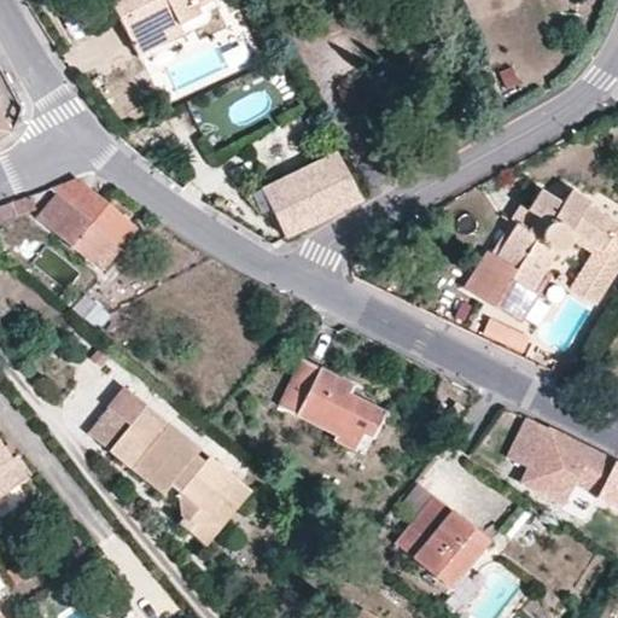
[(127,0),(114,9),(133,47),(153,36),(156,38),(200,15),(196,5),(205,0),(127,0)]
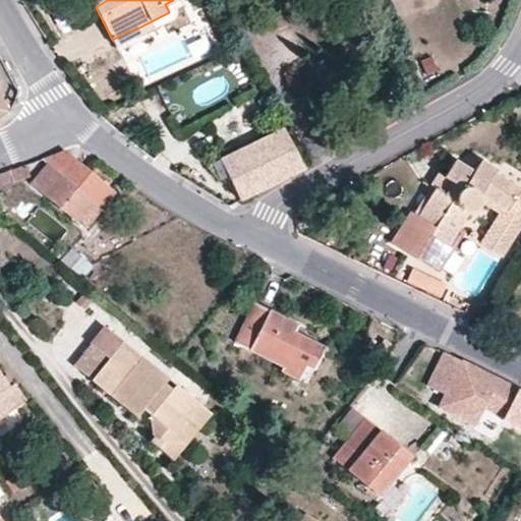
[(184,5),(181,0),(173,0),(165,4),(169,12),(131,32),(129,31),(112,40),(117,49),(170,21),(175,14),(175,9),(184,5)]
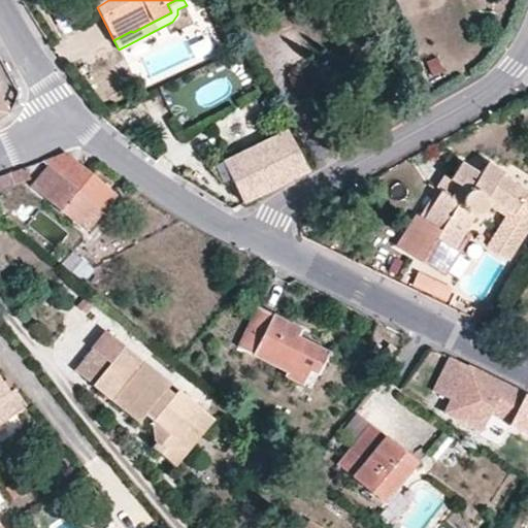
[(155,88),(184,70),(176,58),(147,75),(155,88)]
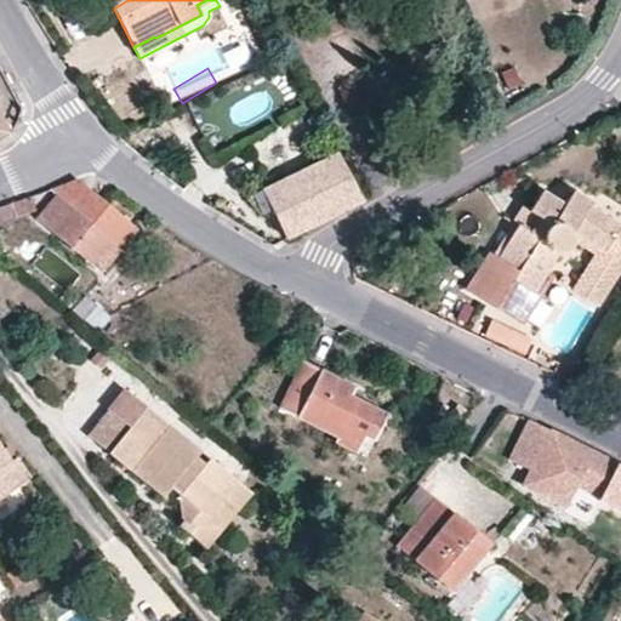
[(507,101),(524,93),(516,72),(499,79),(507,101)]
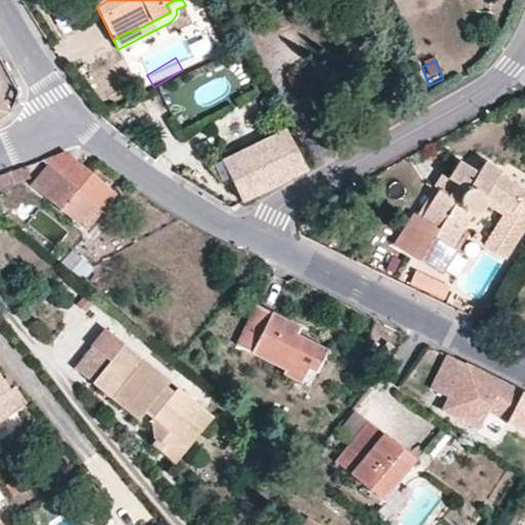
[(0,122),(10,117),(0,98),(0,122)]
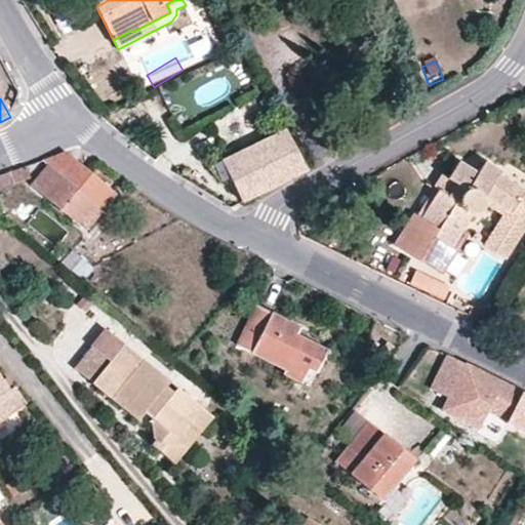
[(261,110),(271,107),(267,99),(258,103),(261,110)]
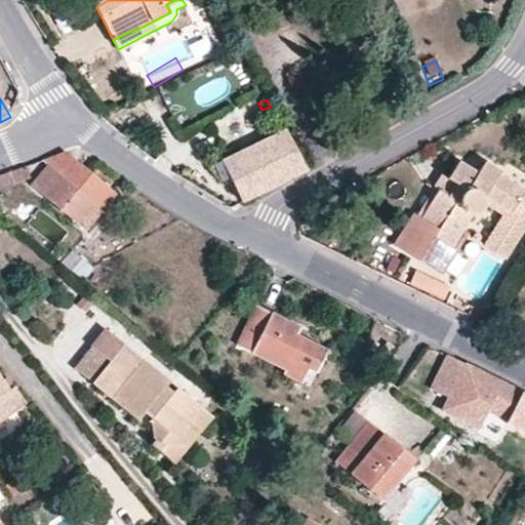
[(306,170),(283,129),(232,154),(229,148),(221,151),(225,158),(210,165),(216,178),(228,173),(241,202),(306,170)]
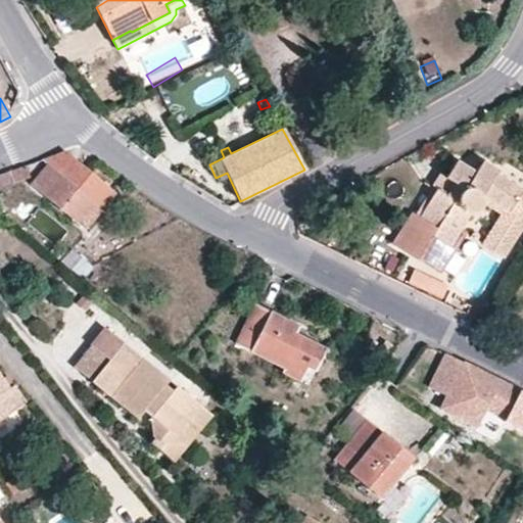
[(112,193),(62,151),(50,155),(39,160),(43,164),(30,184),(84,227),(112,193)]
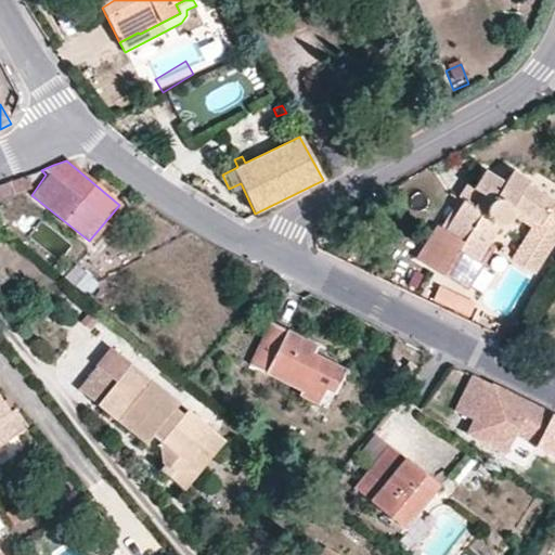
[(526,190),(528,184),(512,173),(504,184),(486,172),(475,188),(467,184),(459,198),(464,202),(447,232),(438,227),(418,260),(453,282),(469,255),(476,258),(498,226),(504,226),(508,221),(512,217),(512,214),(511,209),(540,226),(517,263),(534,274),(554,239),(554,215),(547,211),(553,204),(526,190)]
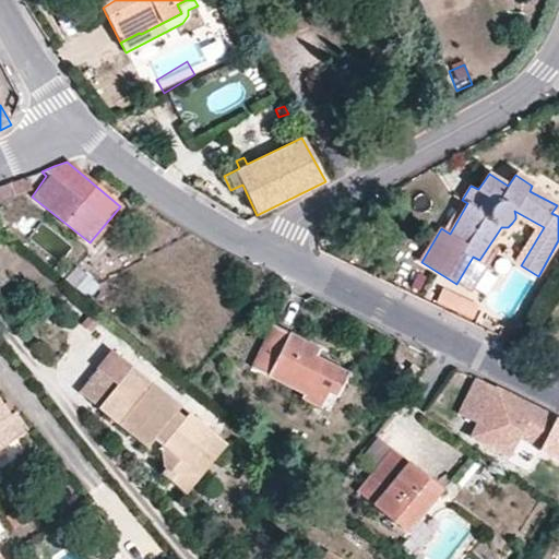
[(12,182),(0,187),(0,201),(31,189),(26,177),(12,182)]
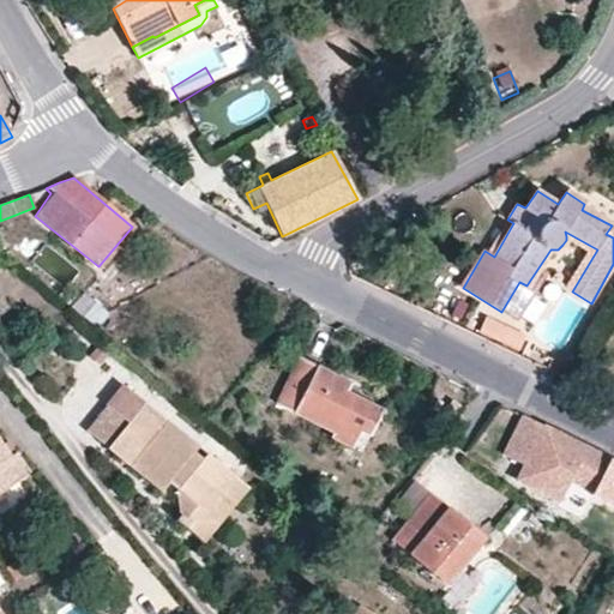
[(565,288),(572,292),(597,250),(565,232),(566,236),(566,240),(585,252),(565,288)]
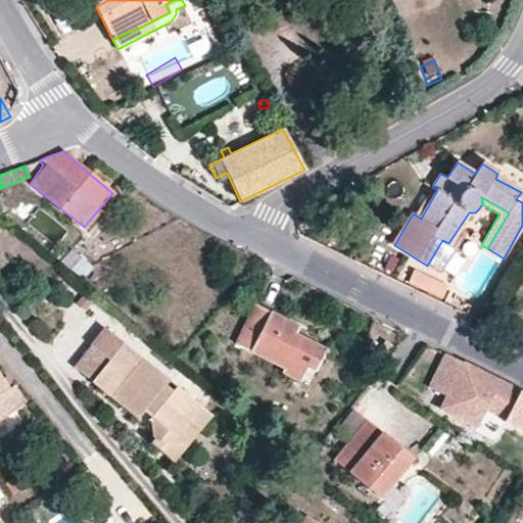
[(427,266),(439,274),(455,247),(448,243),(442,240),(427,266)]
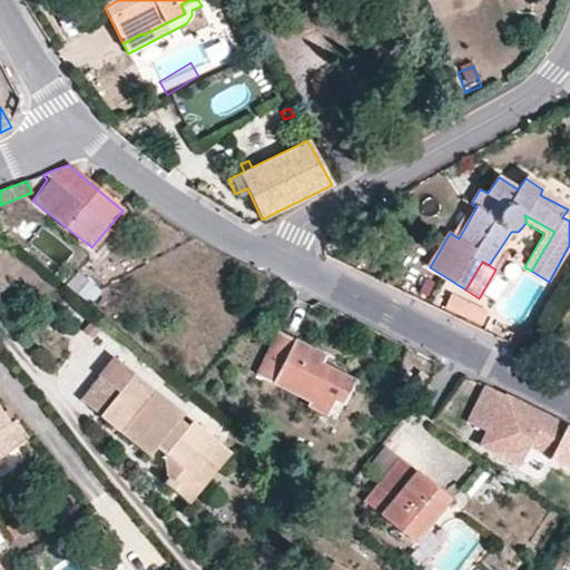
[(71,271),(62,283),(89,305),(99,292),(71,271)]
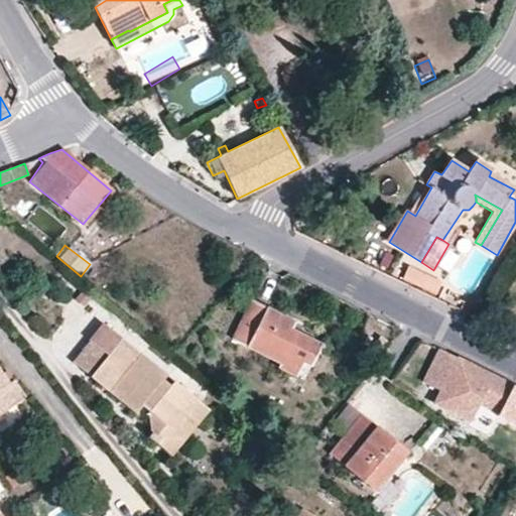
[(401,281),(437,299),(445,282),(409,264),(401,281)]
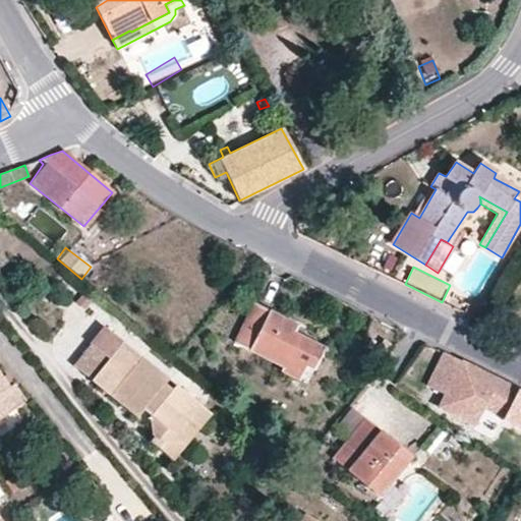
[(477,322),(484,310),(470,303),(464,314),(477,322)]
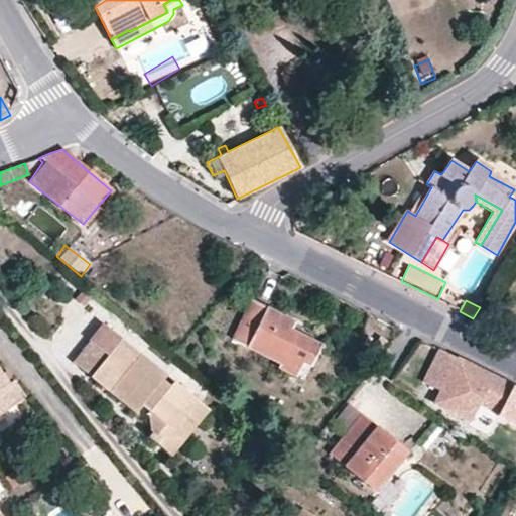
[(295,323),(251,301),(232,340),(280,364),(279,369),(296,376),(303,364),(310,367),(321,345),(292,330),(295,323)]
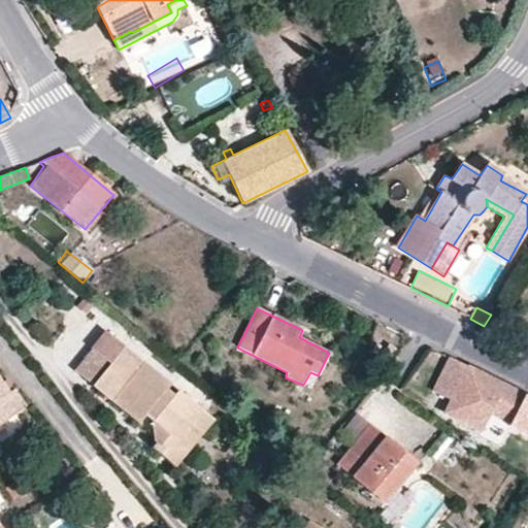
[(139,423),(146,416),(149,413),(155,417),(152,421),(155,442),(153,448),(161,455),(164,452),(188,441),(185,431),(197,416),(193,402),(183,393),(174,395),(168,389),(166,381),(107,331),(93,348),(110,363),(93,387),(139,423)]
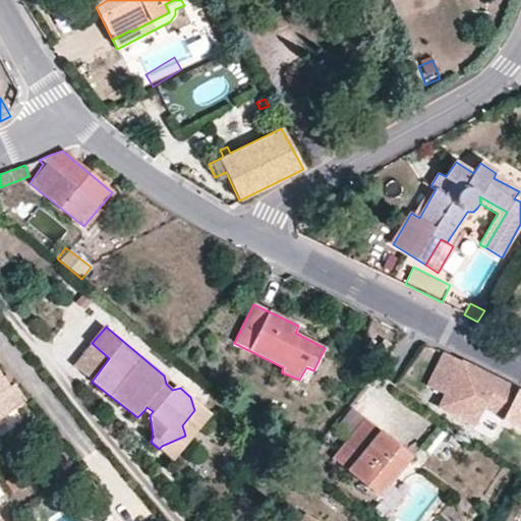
[(443,353),(425,386),(444,395),(456,369),(460,361),(443,353)]
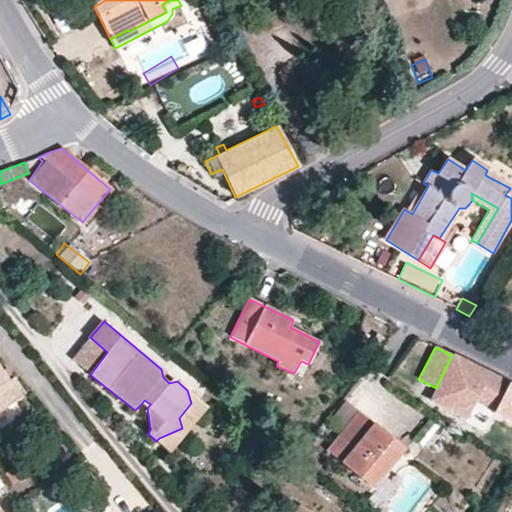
[(466,363),(452,355),(448,363),(462,370),(466,363)]
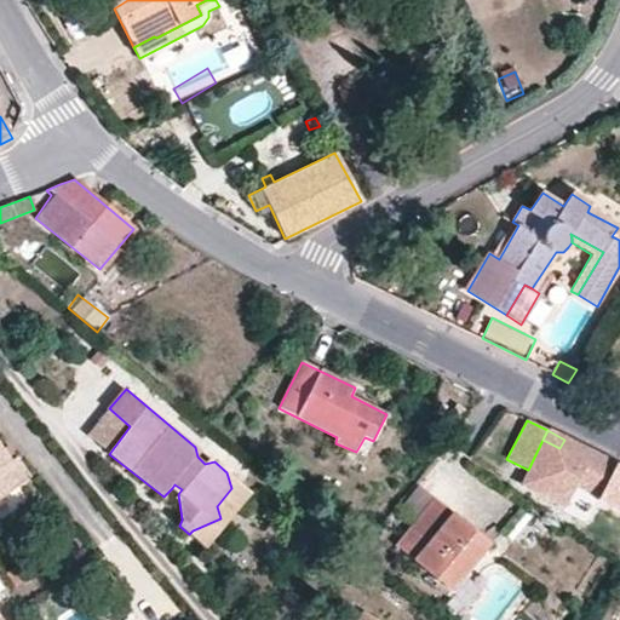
[(528,470),(520,484),(563,506),(574,484),(583,489),(585,483),(600,491),(595,500),(619,512),(619,466),(564,440),(560,448),(543,440),(528,470)]
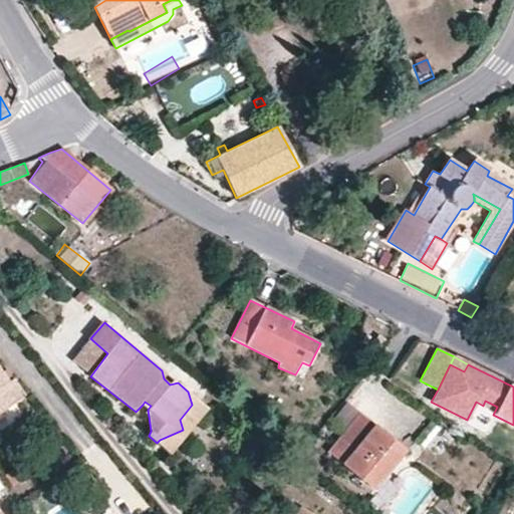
[(9,382),(3,374),(0,369),(0,413),(25,396),(14,379),(9,382)]
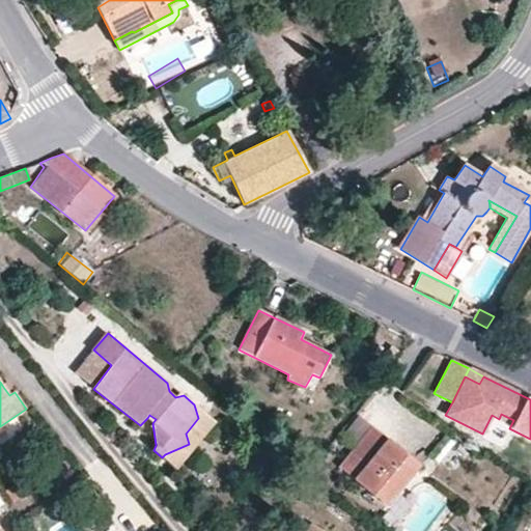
[(8,383),(3,387),(9,395),(15,392),(8,383)]
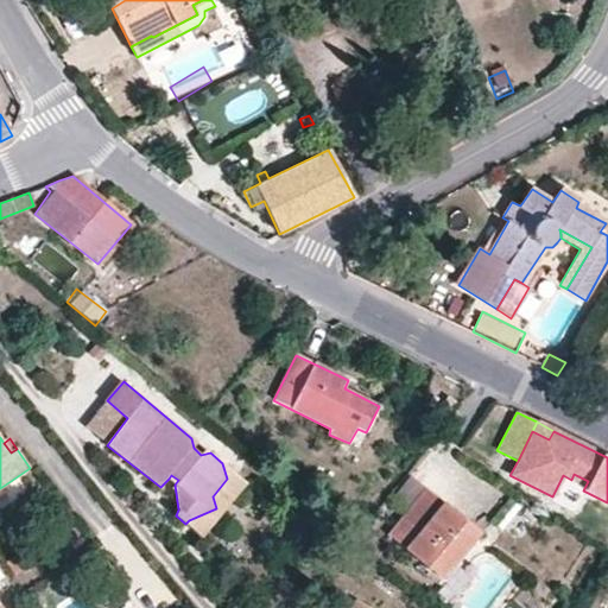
[(245,483),(222,463),(227,479),(213,496),(216,508),(189,520),(185,524),(204,538),(245,483)]
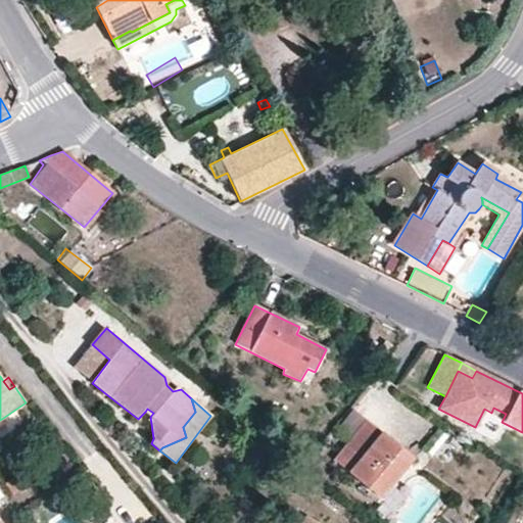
[(147,409),(145,412),(150,417),(153,413),(147,409)]
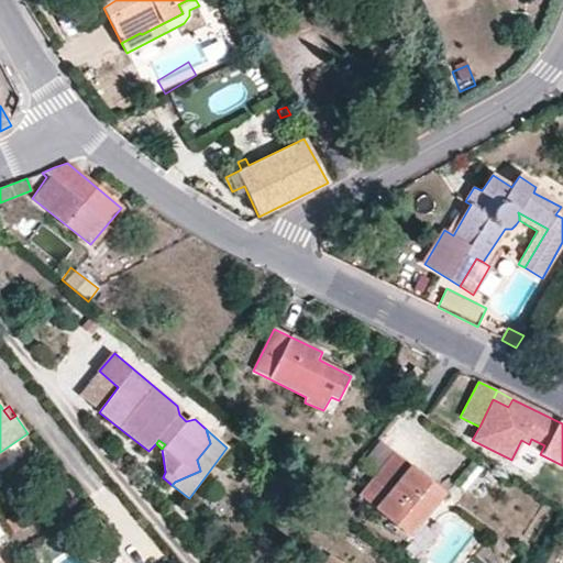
[(375,508),(407,470),(411,465),(395,452),(360,495),(375,508)]
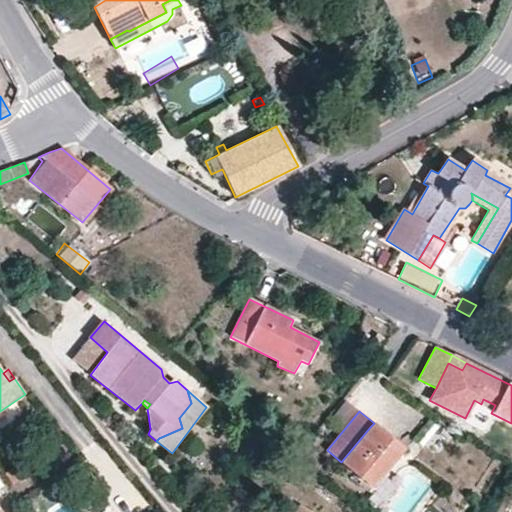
[(374,423),(370,427),(382,436),(385,432),(374,423)]
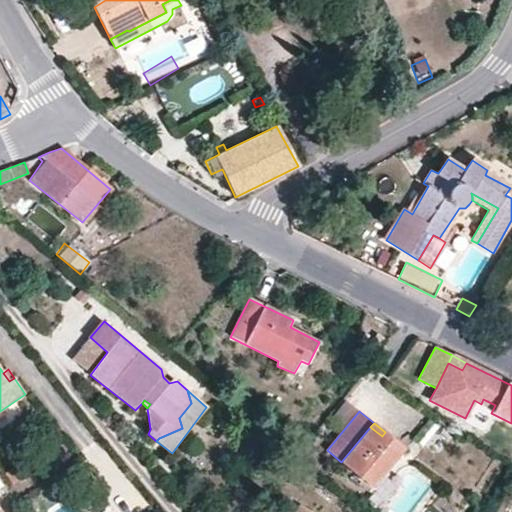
[(382,436),(370,427),(341,462),(373,489),(384,476),(380,473),(402,446),(385,432),(382,436)]
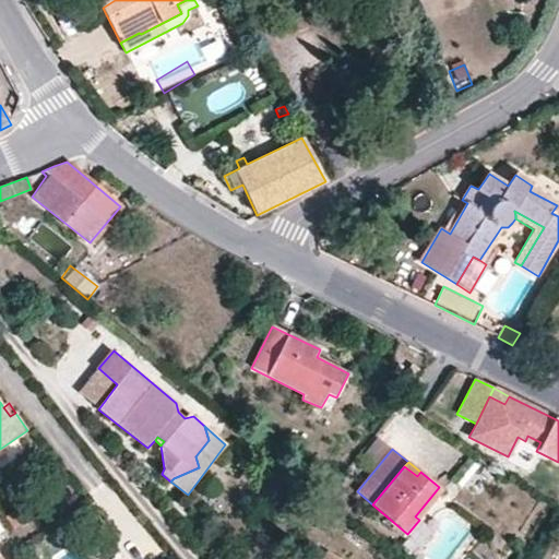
[(415,516),(419,520),(420,522),(444,490),(439,487),(415,516)]
